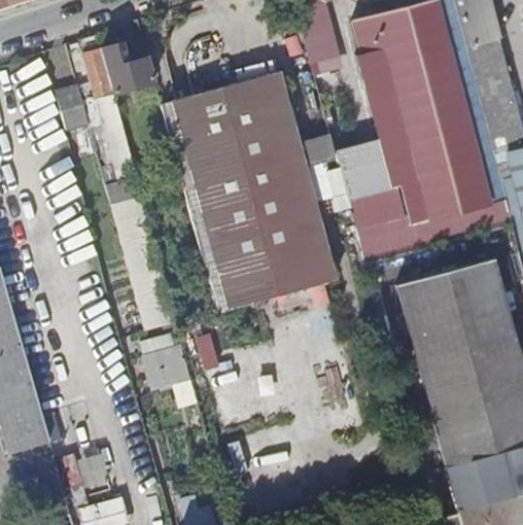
[(0,0),(0,10),(33,0),(0,0)]
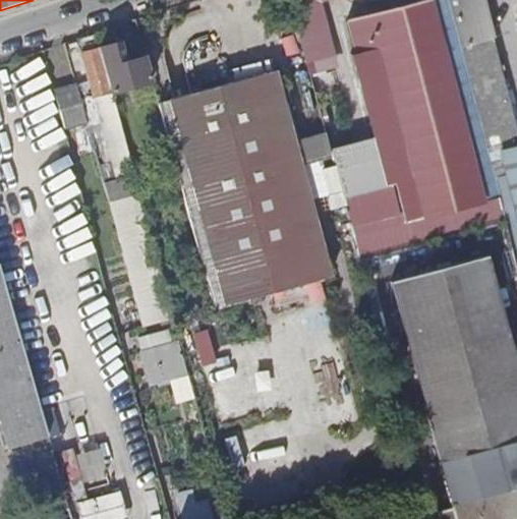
[(323,56),(330,55),(314,1),(318,0),(289,0),(308,70),(325,65),(323,56)]
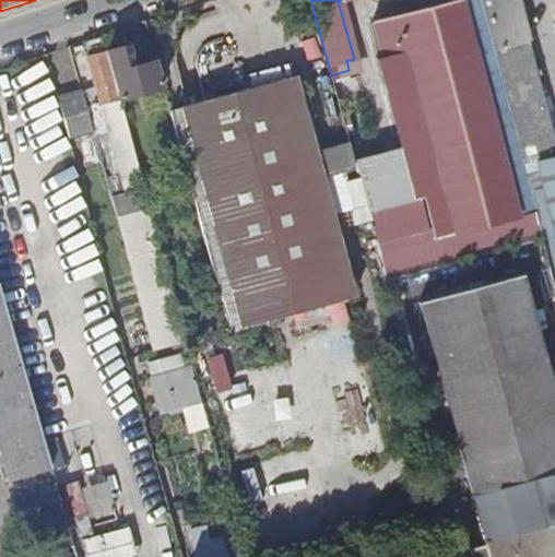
[(386,279),(543,237),(510,108),(481,0),(457,0),(373,20),(382,56),(377,58),(384,84),(389,82),(420,197),(385,205),(367,211),(386,279)]
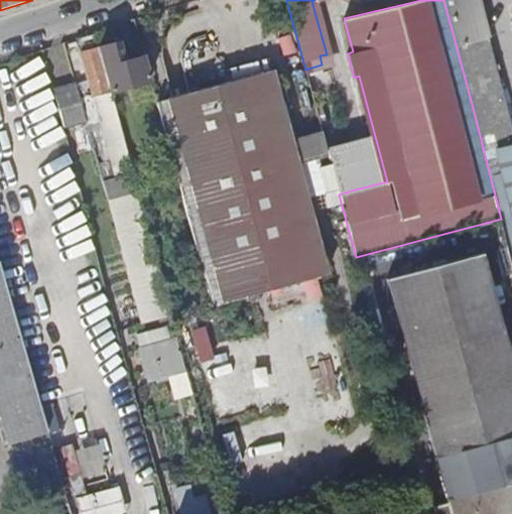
[(443,0),(471,100),(501,92),(478,0),(443,0)]
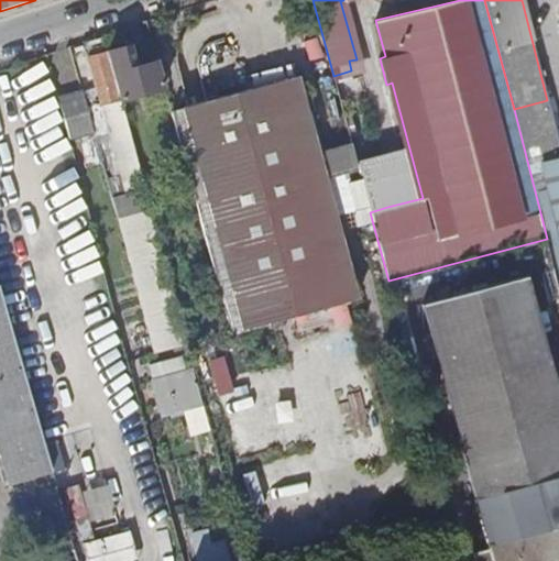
[(121,99),(164,87),(156,61),(135,66),(130,47),(108,53),(118,87),(121,99)]
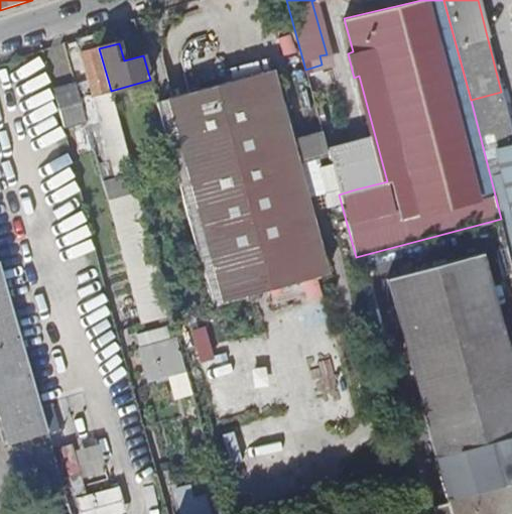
[(91,84),(108,80),(99,48),(83,53),(91,84)]
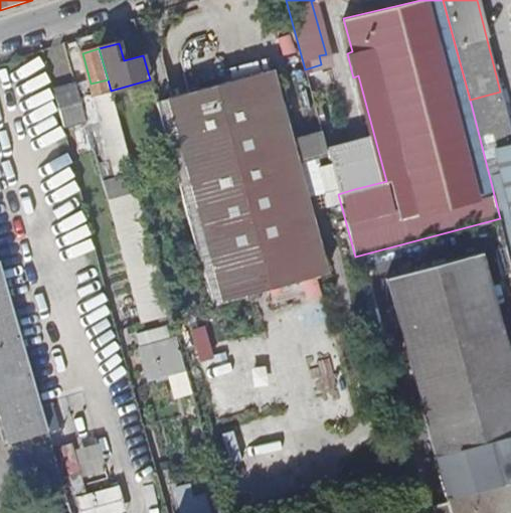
[(319,121),(335,117),(321,64),(305,69),(319,121)]
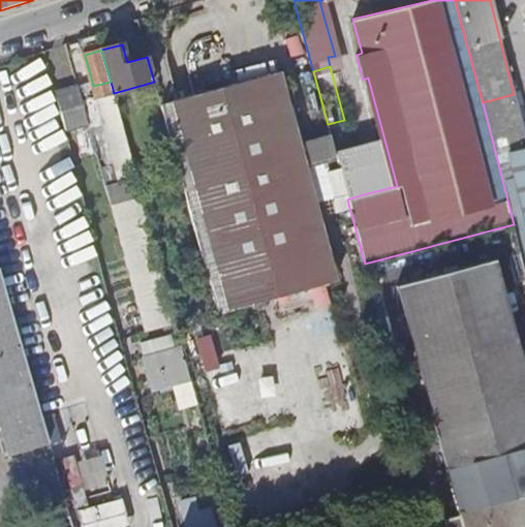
[(215,310),(332,279),(278,75),(160,104),(215,310)]
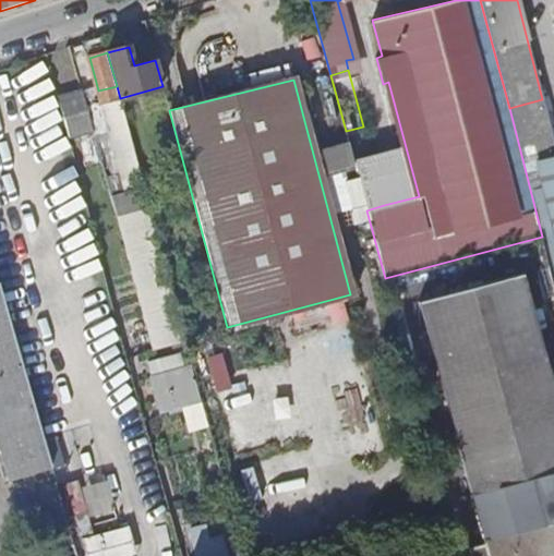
[(111,124),(125,121),(120,98),(117,86),(98,91),(101,104),(106,103),(111,124)]
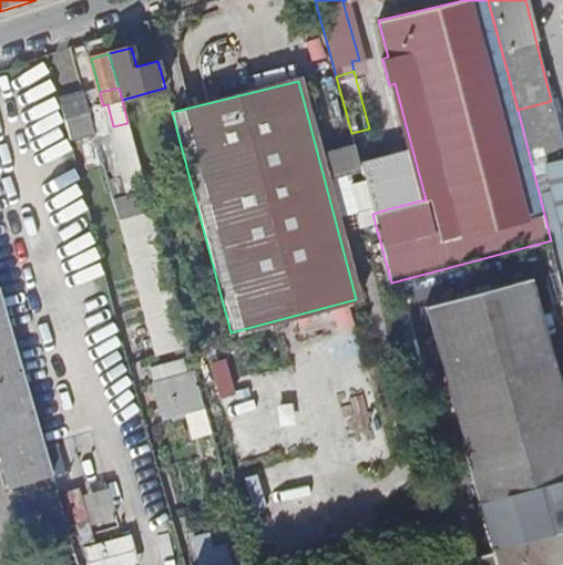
[(72,144),(96,137),(85,94),(60,101),(72,144)]
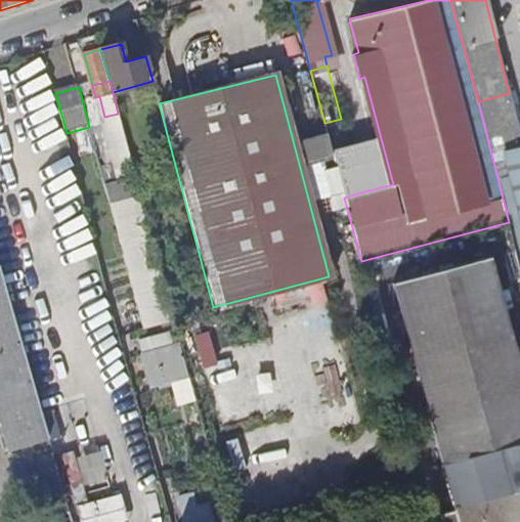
[(519,136),(509,93),(478,101),(509,222),(519,263),(519,136)]
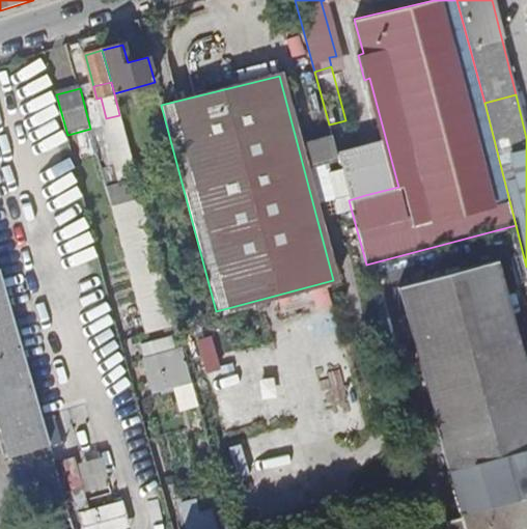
[(340,168),(357,164),(353,148),(336,154),(340,168)]
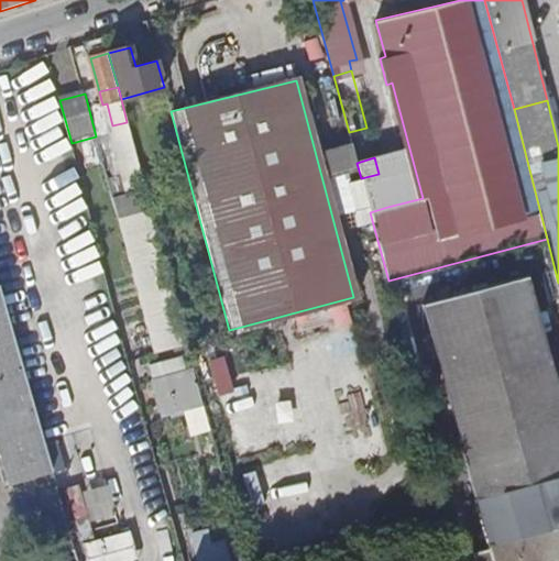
[(370,212),(387,207),(379,174),(361,178),(370,212)]
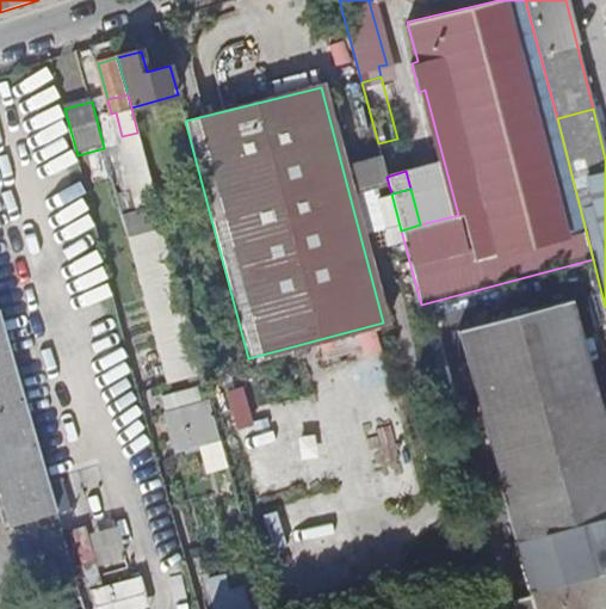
[(168,382),(203,374),(164,227),(129,237),(168,382)]
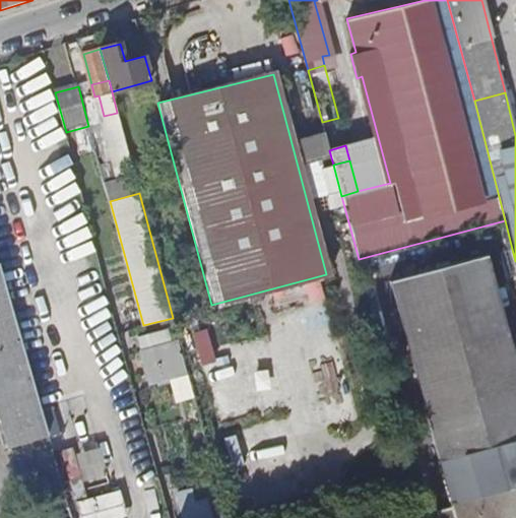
[(515,367),(486,255),(391,280),(438,456),(441,455),(454,502),(450,502),(451,506),(436,511),(438,517),(515,517),(515,484),(505,489),(492,442),(515,435),(515,367)]
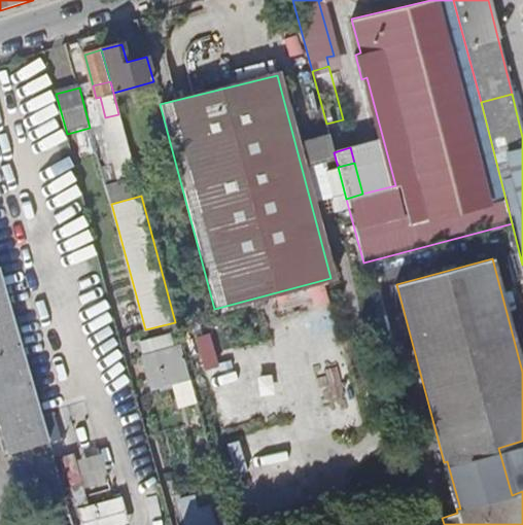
[(0,414),(10,451),(49,440),(7,292),(0,293),(0,414)]
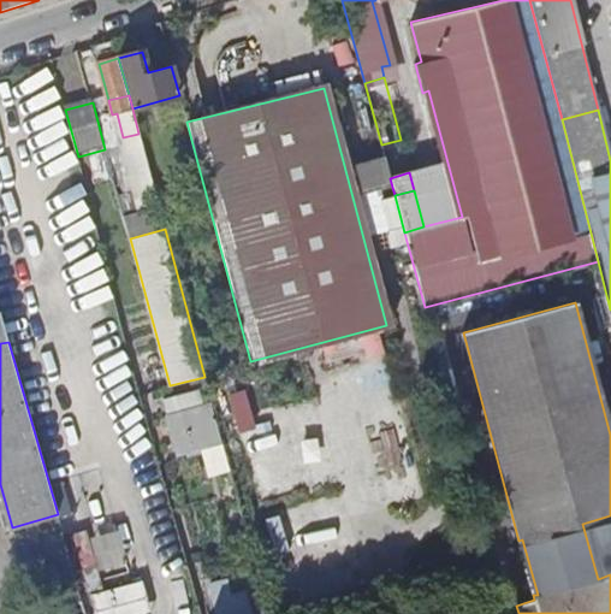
[(187,446),(220,436),(212,402),(177,413),(187,446)]
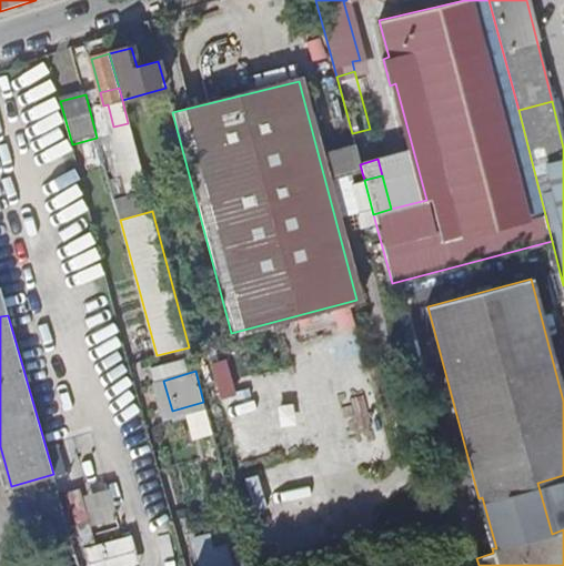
[(162,414),(172,411),(163,381),(153,383),(162,414)]
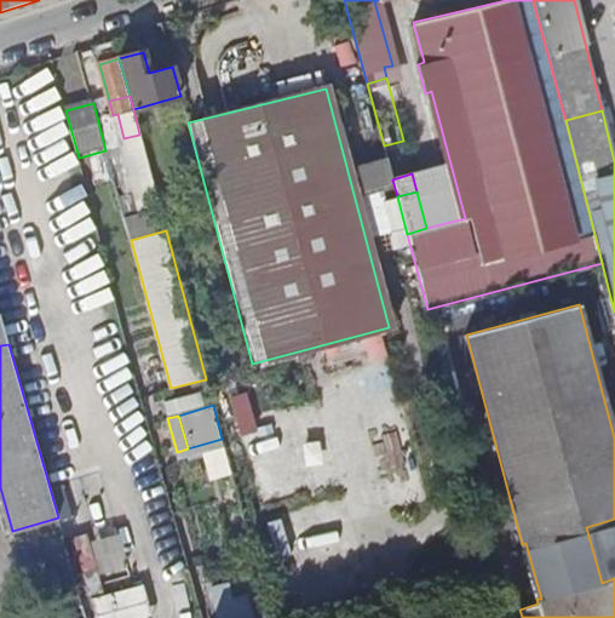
[(614,519),(586,527),(602,583),(614,578),(614,519)]
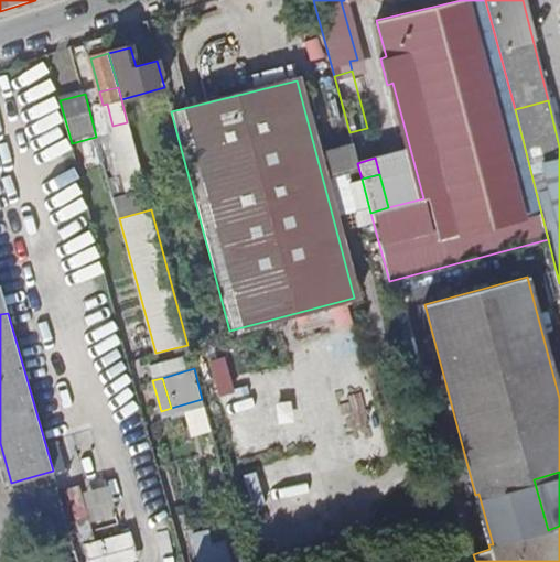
[(55,517),(65,514),(57,488),(42,493),(50,519),(55,517)]
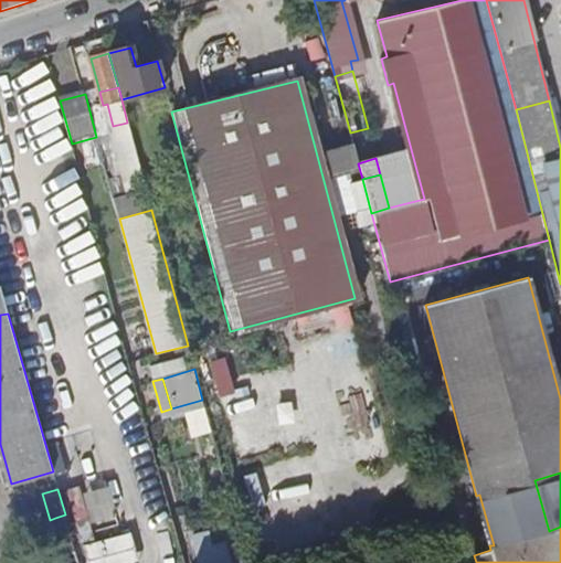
[(64,550),(74,546),(65,514),(55,518),(64,550)]
